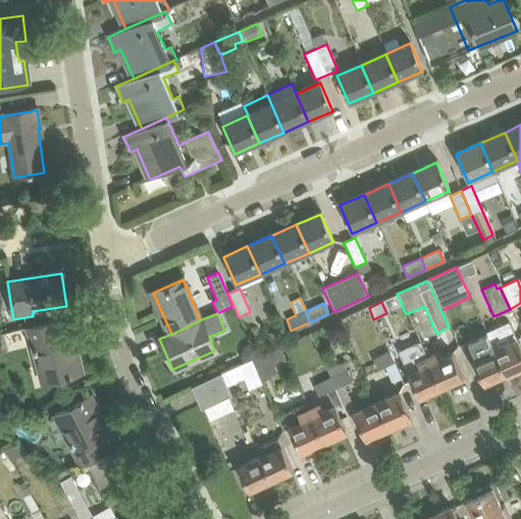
[(59,336),(55,321),(20,331),(23,346),(31,344),(41,384),(82,373),(70,333),(59,336)]
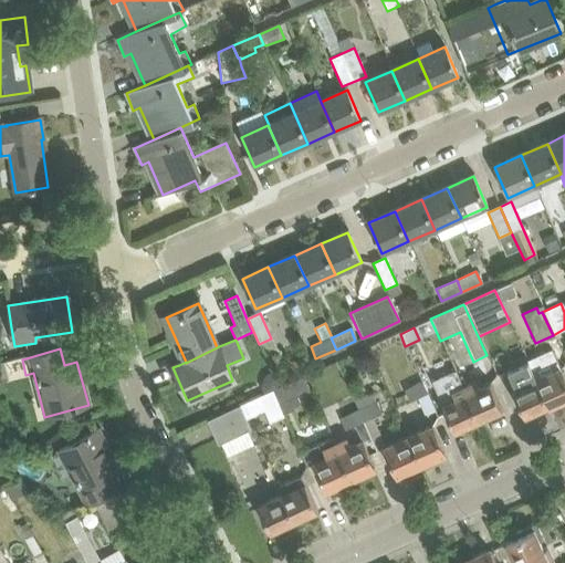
[(536,381),(529,362),(506,372),(514,391),(512,392),(524,418),(548,408),(536,381)]
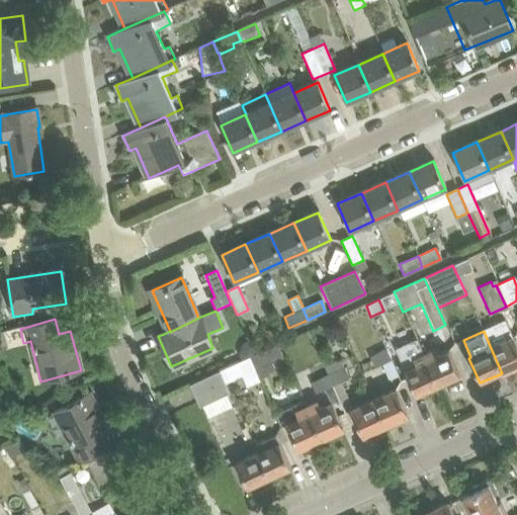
[(491,348),(502,373),(516,365),(516,349),(512,338),(491,348)]
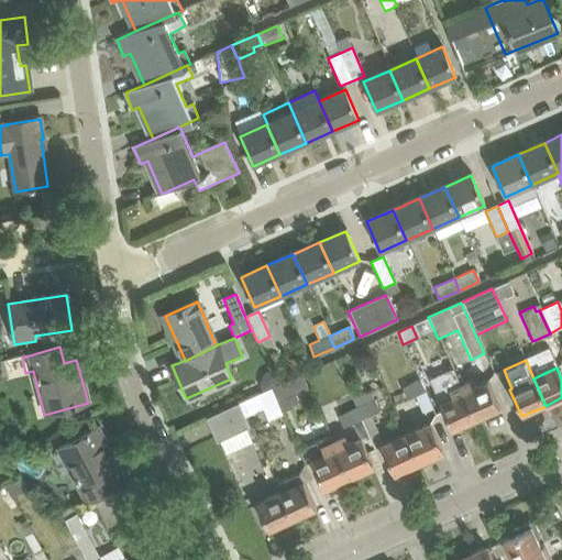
[(452,370),(429,381),(440,404),(442,410),(452,431),(475,420),(460,386),(452,370)]
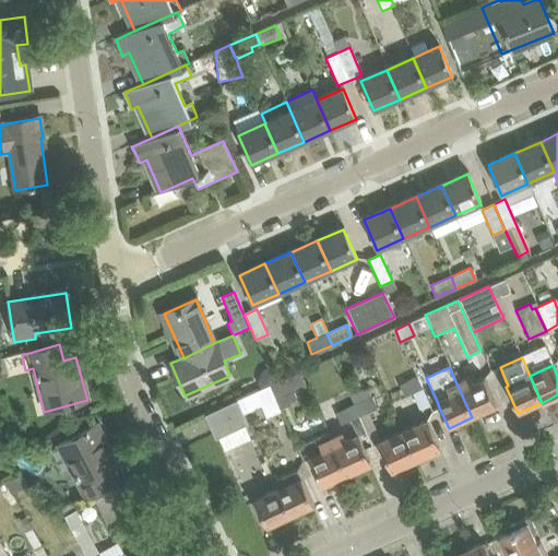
[(268,387),(274,401),(275,400),(305,388),(298,373),(274,383),(274,385),(268,387)]
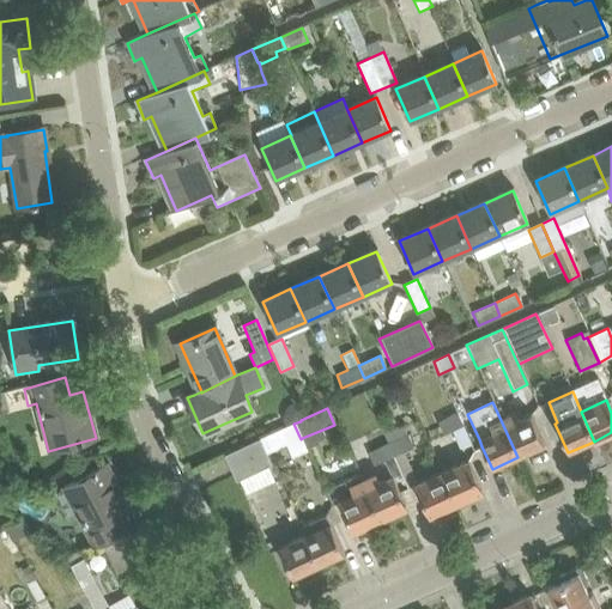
[(456,414),(437,424),(442,434),(450,431),(459,449),(470,444),(461,426),(456,414)]
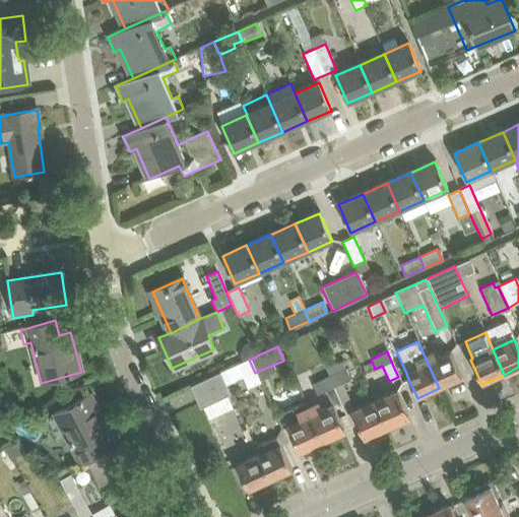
[(426,357),(425,357),(439,388),(461,378),(453,360),(450,353),(438,359),(435,352),(433,353),(426,357)]
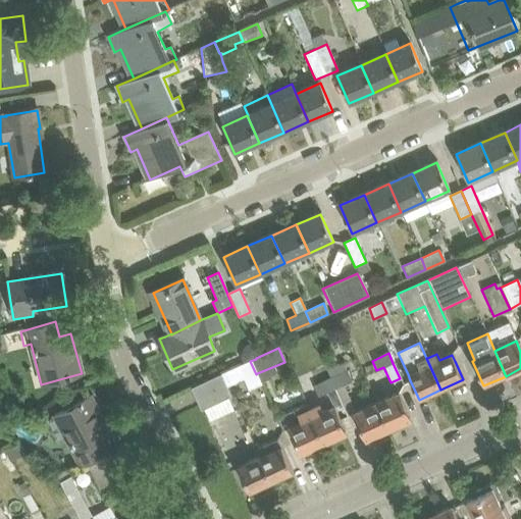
[(248,391),(262,384),(257,373),(256,374),(250,361),(244,364),(220,374),(226,386),(244,379),(248,391)]
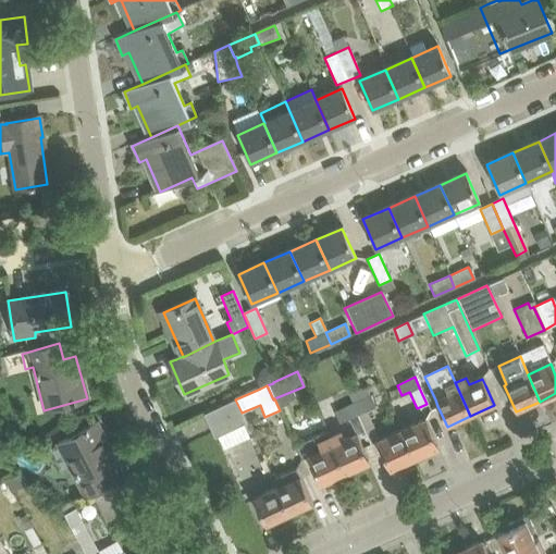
[(349,394),(354,403),(351,404),(370,445),(379,442),(391,468),(414,458),(402,431),(380,441),(366,410),(374,407),(366,388),(349,394)]
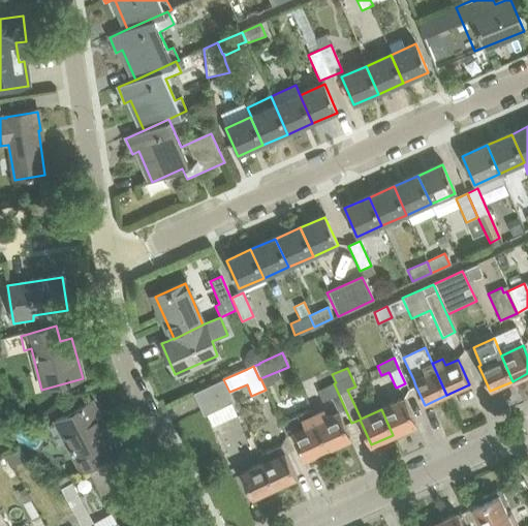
[(321,403),(330,399),(337,414),(327,419),(323,412),(313,418),(328,449),(349,438),(344,427),(351,423),(334,383),(332,384),(327,373),(314,378),(318,390),(316,391),(321,403)]
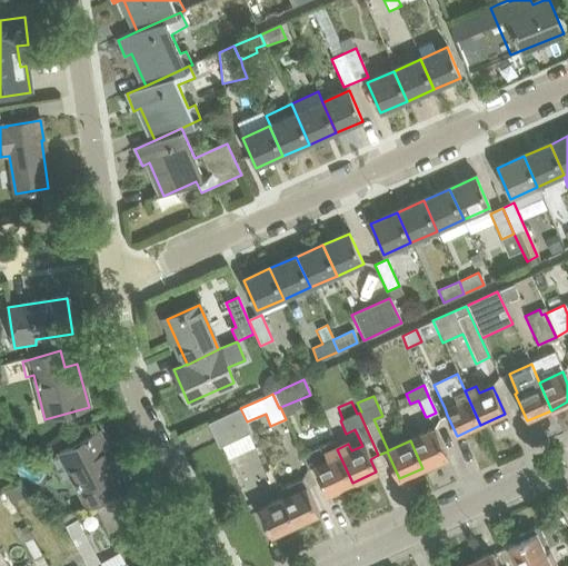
[(216,420),(209,424),(220,448),(251,433),(240,409),(216,420)]
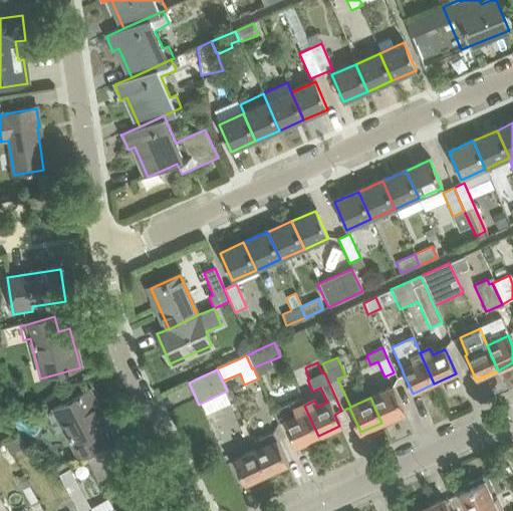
[(404,413),(393,388),(370,398),(381,423),(404,413)]
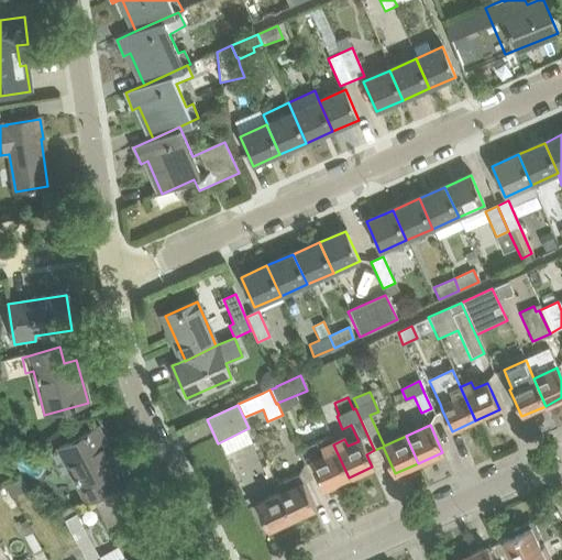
[(58,450),(88,504),(114,490),(107,475),(119,469),(97,429),(58,450)]
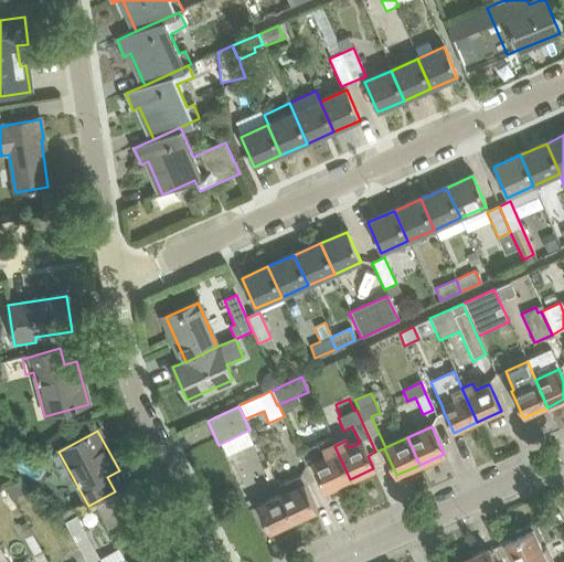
[(332,447),(329,438),(307,448),(326,490),(350,479),(334,446),(332,447)]
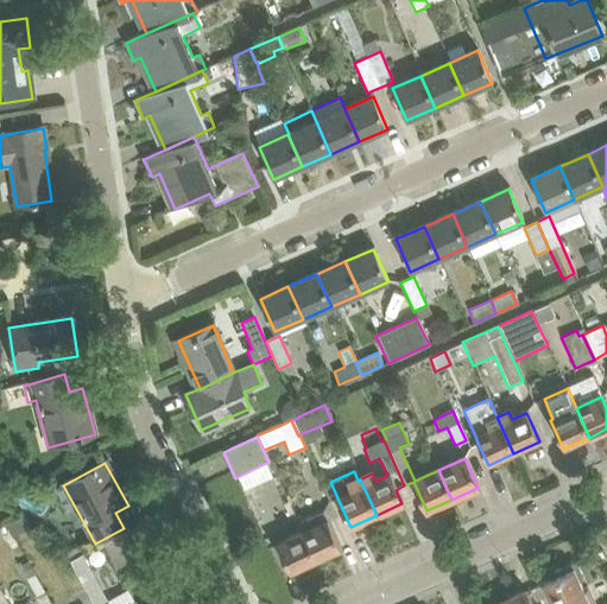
[(297,523),(302,533),(315,561),(341,550),(323,512),(297,523)]
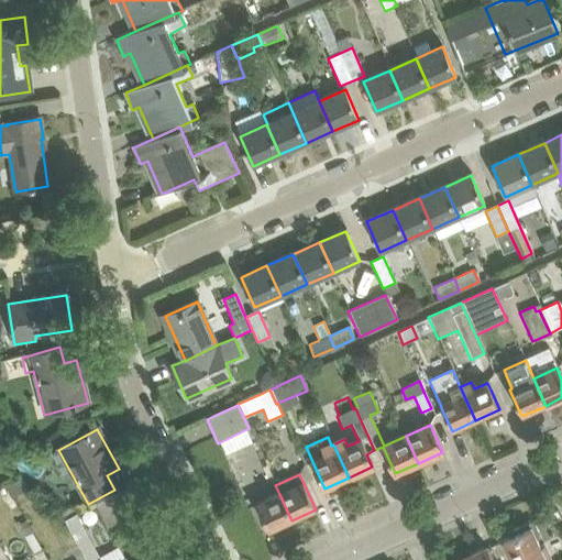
[(10,500),(24,493),(18,481),(4,487),(10,500)]
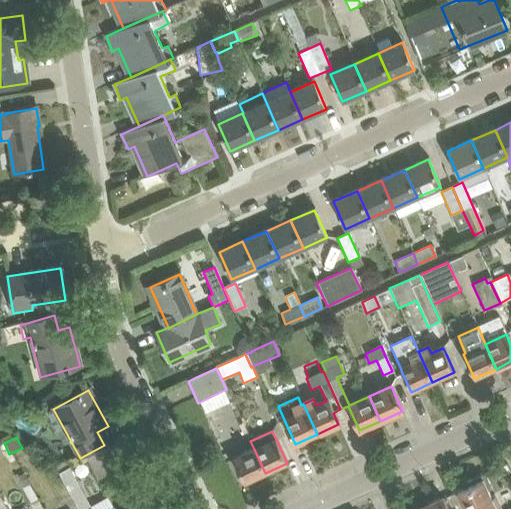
[(126,437),(116,442),(121,450),(130,445),(126,437)]
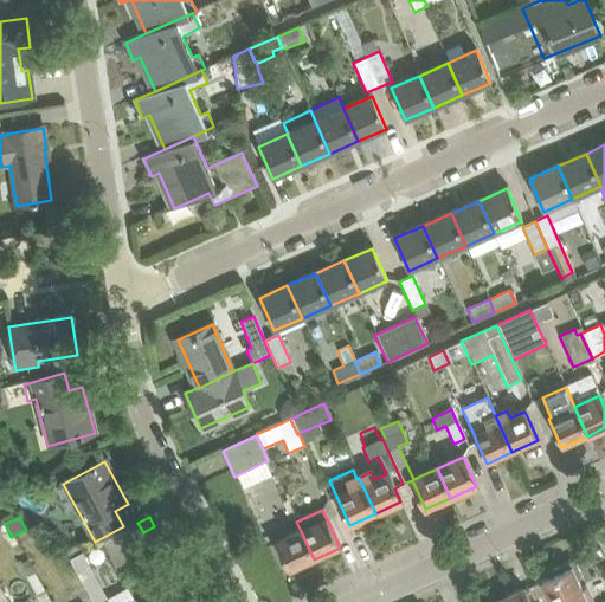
[(102,543),(115,565),(147,549),(134,526),(102,543)]
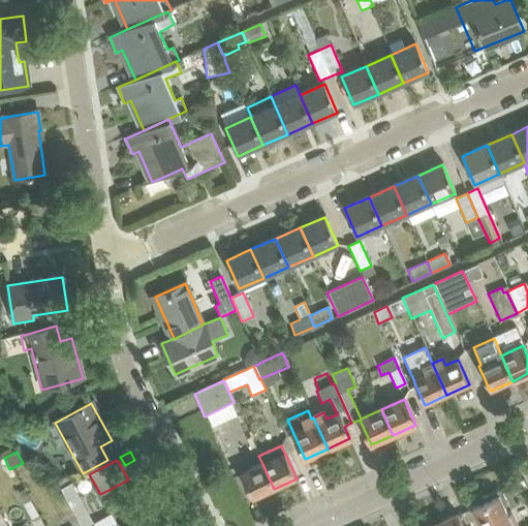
[(274,489),(262,464),(241,474),(252,499),(274,489)]
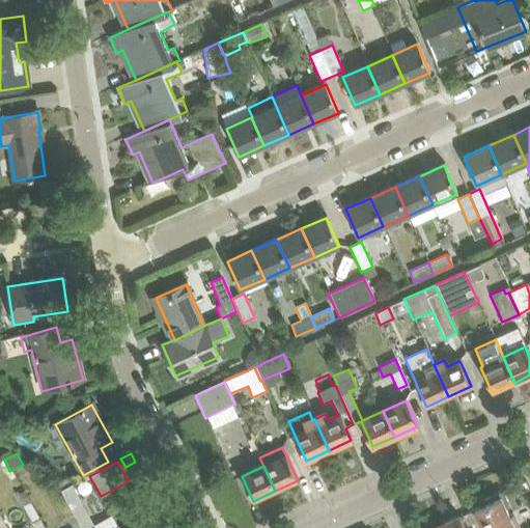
[(60,492),(81,527),(89,527),(93,525),(71,485),(60,492)]
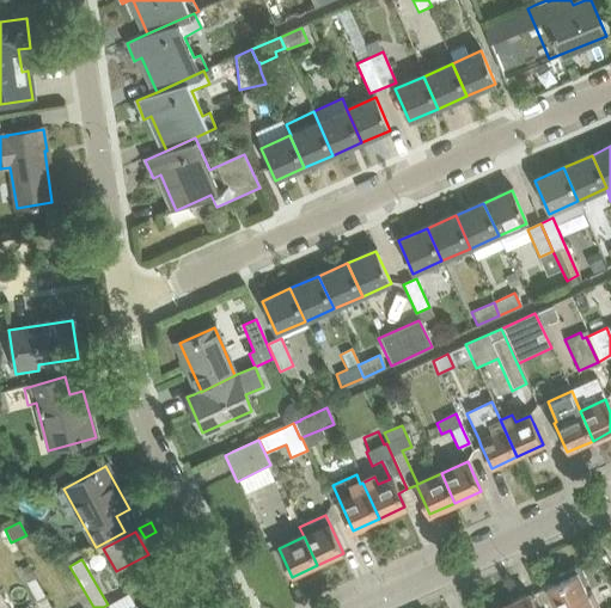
[(555,584),(547,588),(555,607),(592,607),(591,605),(582,587),(587,584),(579,567),(553,579),(555,584)]
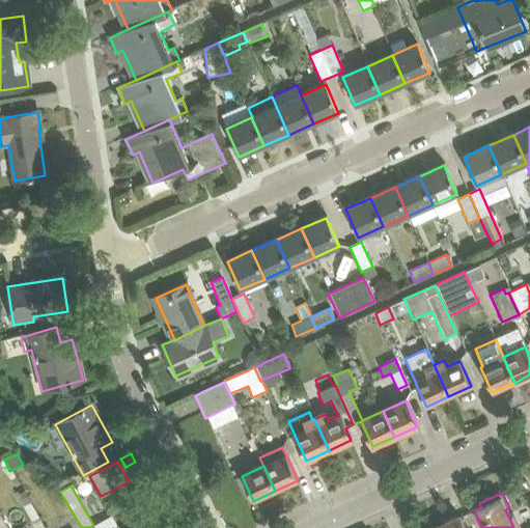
[(119,527),(118,525),(117,526),(118,527),(164,527),(149,502),(136,510),(144,525),(140,527),(119,527)]
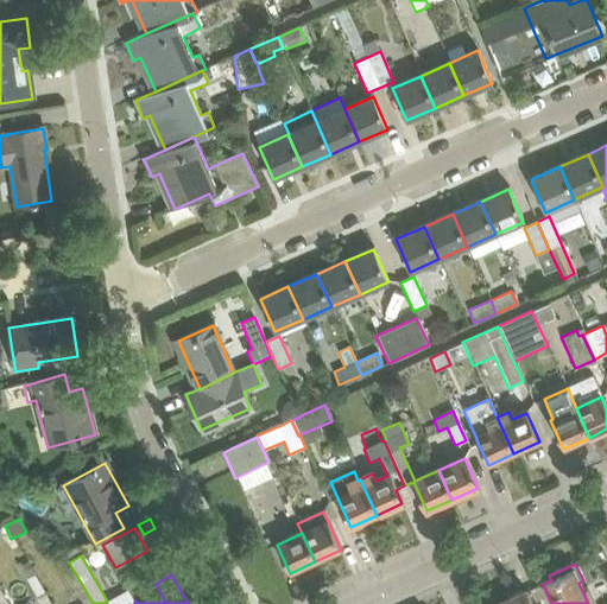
[(530,603),(525,592),(500,603),(530,603)]
